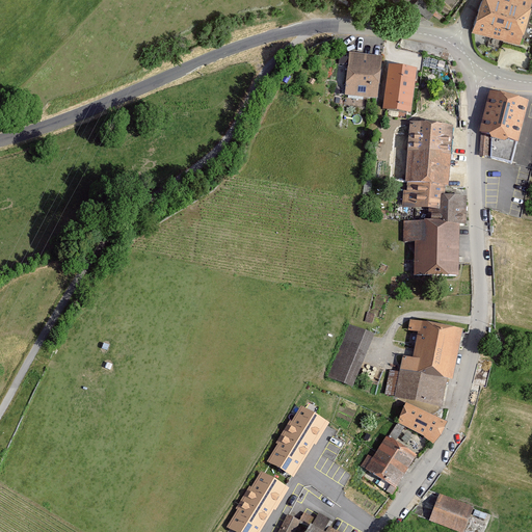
[(531,0),(483,0),(475,30),(522,44),(531,7),(531,0)]
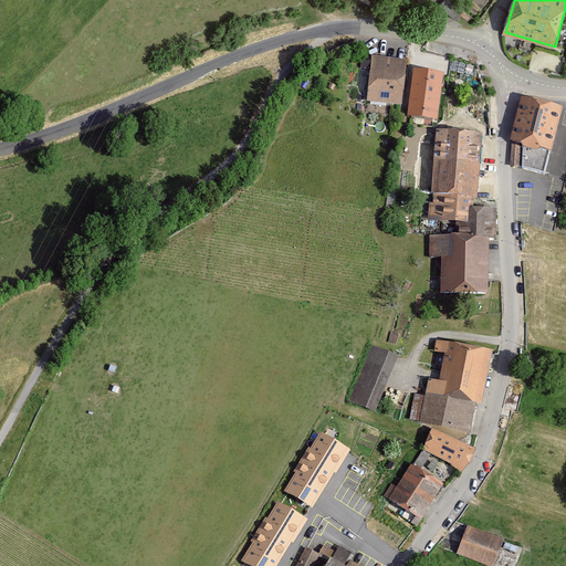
[(391,105),(402,106),(407,59),(370,55),(370,61),(359,59),(353,111),(390,114),(391,105)]
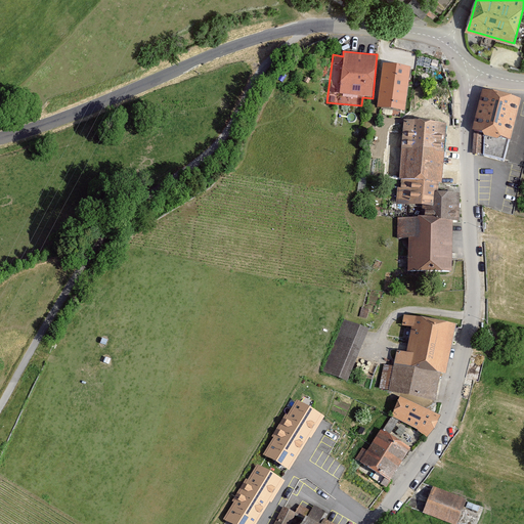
[(378,108),(406,112),(411,69),(383,64),(378,108)]
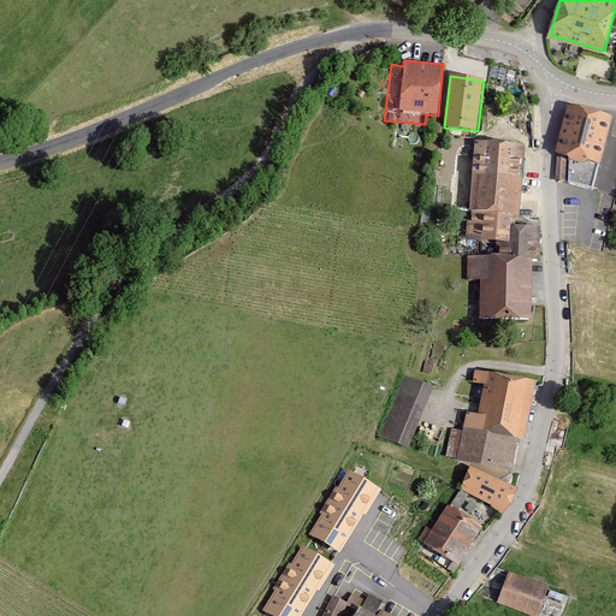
[(568,157),(602,164),(612,117),(567,106),(556,153),(568,157)]
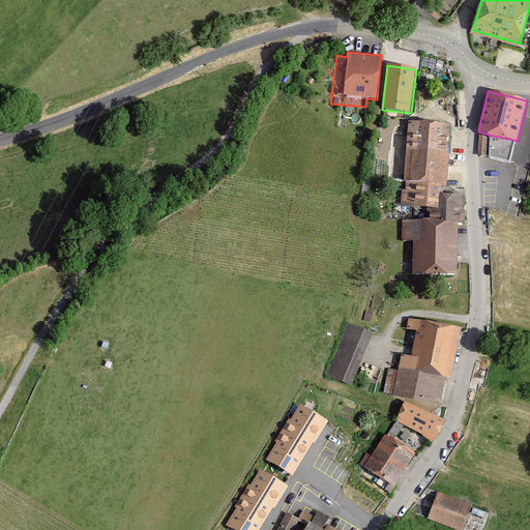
[(406,183),(444,185),(448,185),(451,124),(407,122),(406,153),(380,152),(379,171),(388,171),(388,182),(406,183)]
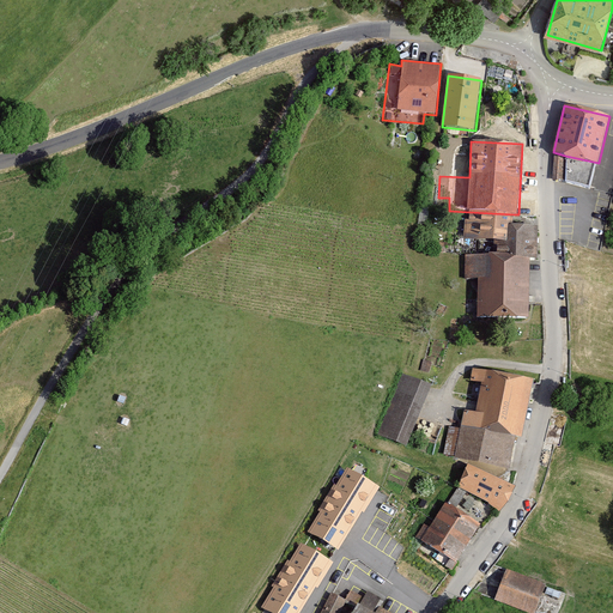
[(552,180),(565,180),(565,156),(553,152),(552,180)]
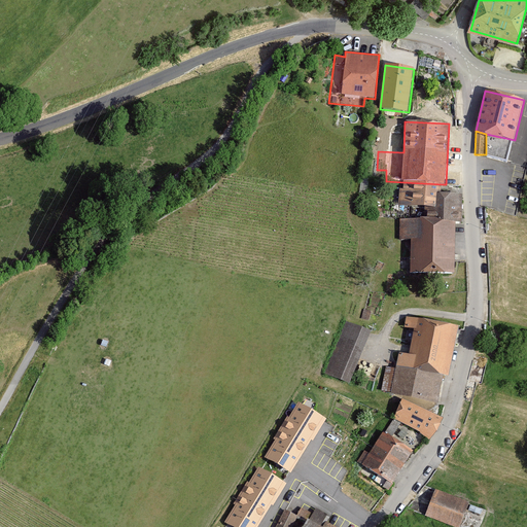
[(489,140),(488,156),(510,157),(512,142),(489,140)]
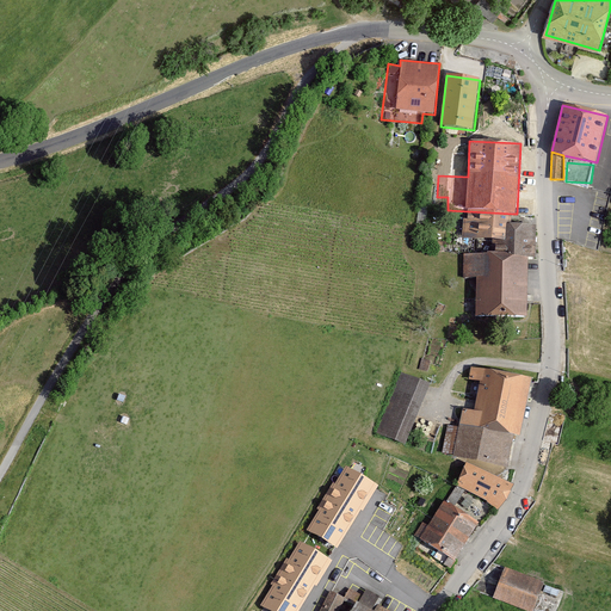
[(513,224),(512,214),(468,211),(468,220),(463,220),(462,239),(493,240),(493,253),(528,260),(536,259),(536,226),(513,224)]
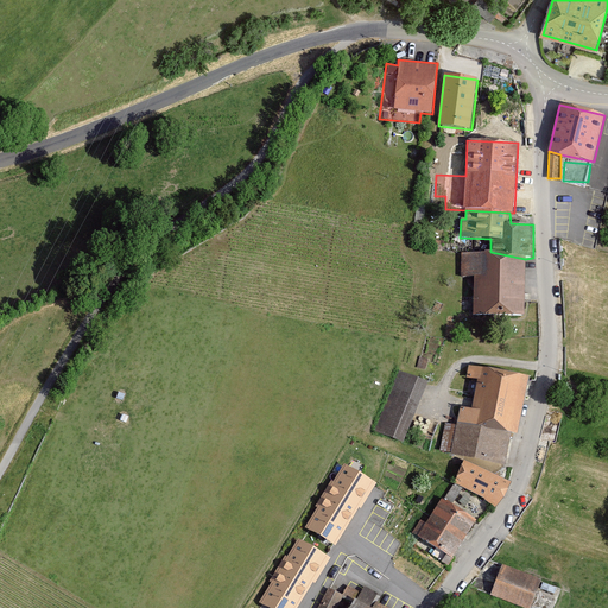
[(525,317),(525,259),(491,252),(461,253),(461,276),(473,276),(473,315),(525,317)]
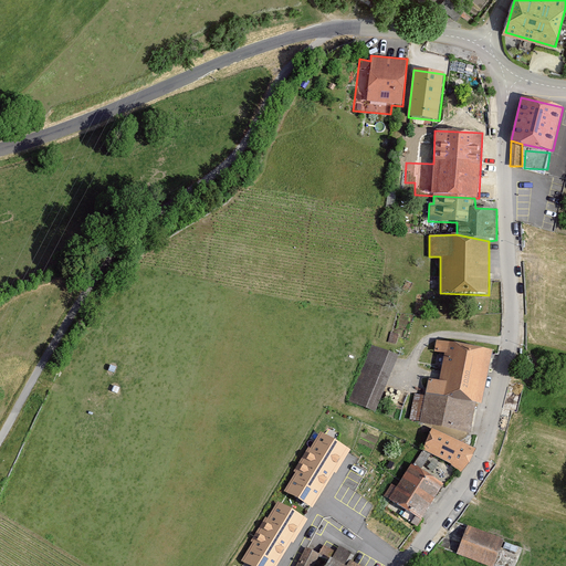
[(421,426),(471,433),(477,402),(484,405),(493,349),(436,339),(433,353),(444,354),(441,380),(429,378),(421,426)]
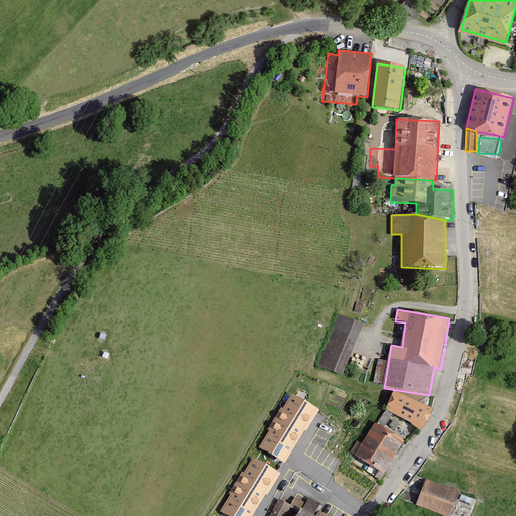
[(344,374),(363,324),(338,314),(319,365),(344,374)]
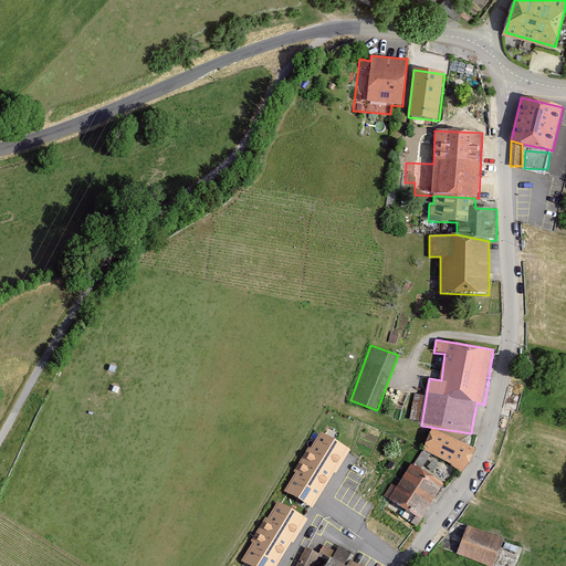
[(346,444),(320,429),(285,486),(312,502),(346,444)]
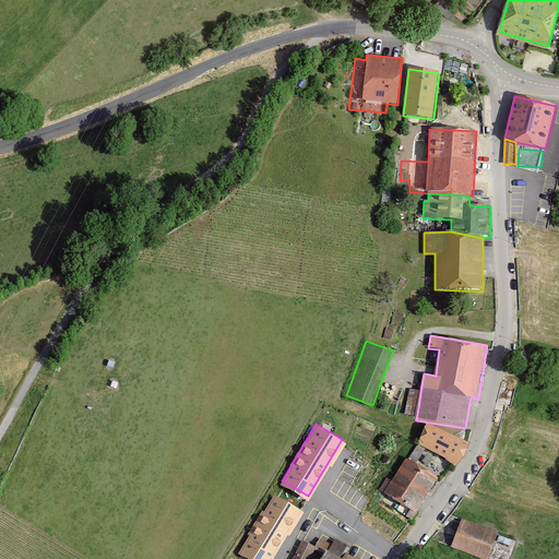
[(459,465),(470,443),(429,424),(418,445),(459,465)]
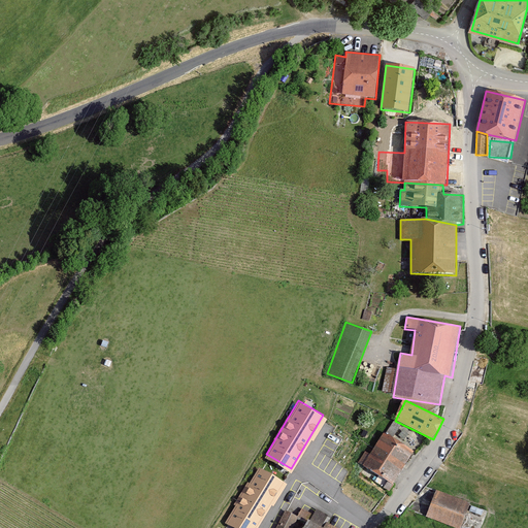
[(363,466),(393,485),(415,450),(385,431),(363,466)]
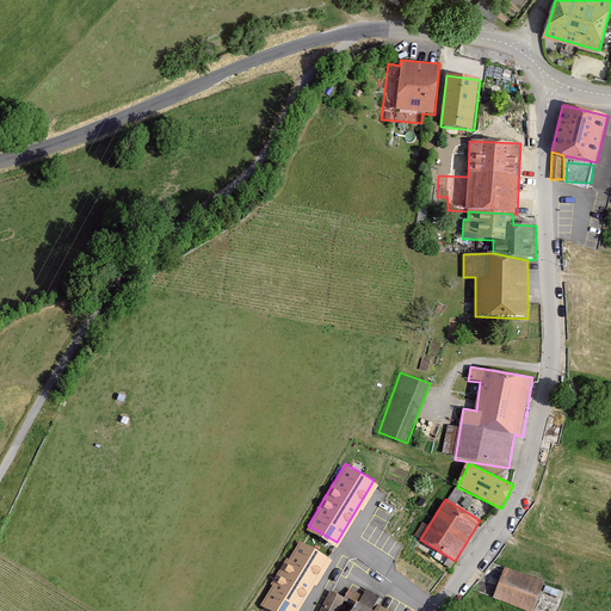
[(295,610),(329,556),(300,538),(261,602),(276,610),(295,610)]
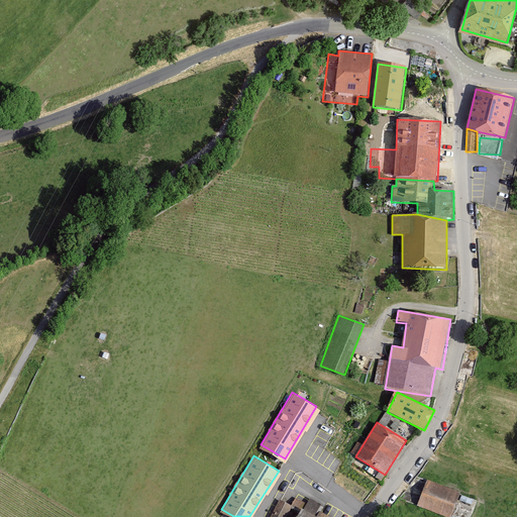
[(417,508),(442,516),(450,516),(460,493),(427,481),(417,508)]
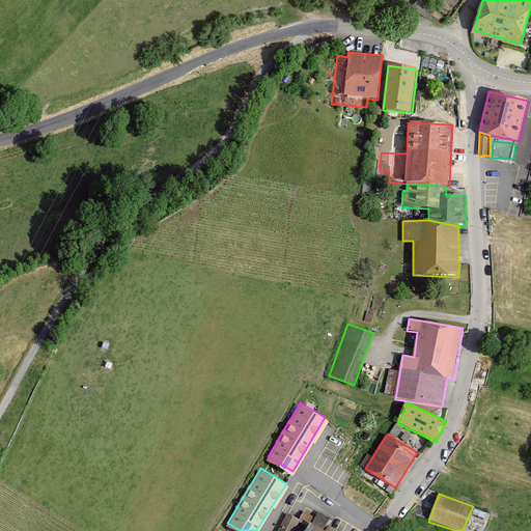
[(305,528),(313,514),(306,510),(298,524),(305,528)]
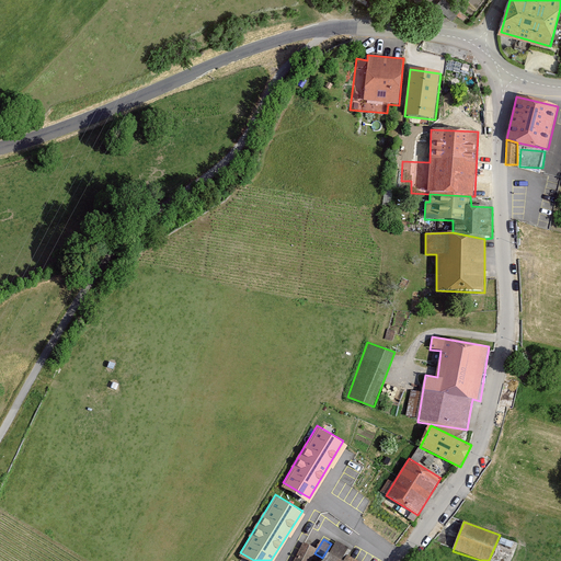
[(311,560),(317,546),(302,541),(295,560),(311,560)]
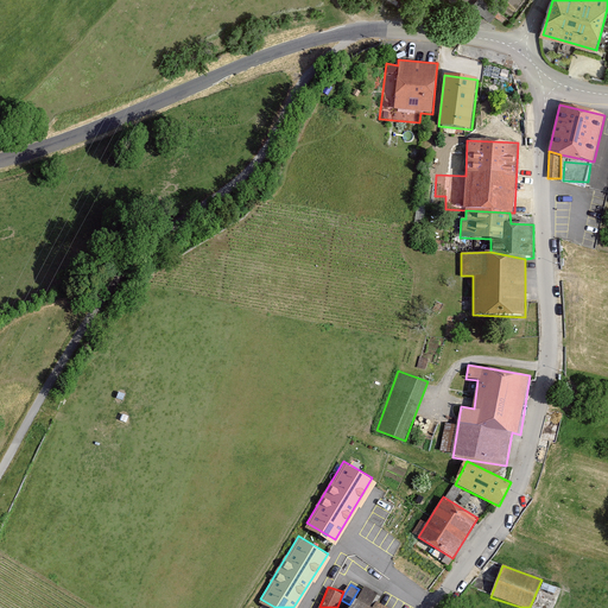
All buildings are outlined.
